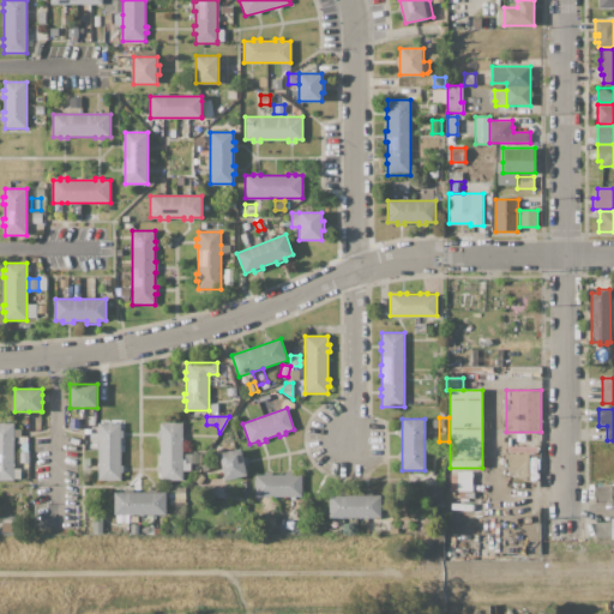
[(160,422),(182,422),(182,481),(160,481),(160,473),(158,473),(158,465),(160,465),(160,438),(157,438),(157,431),(160,431),(160,422)]
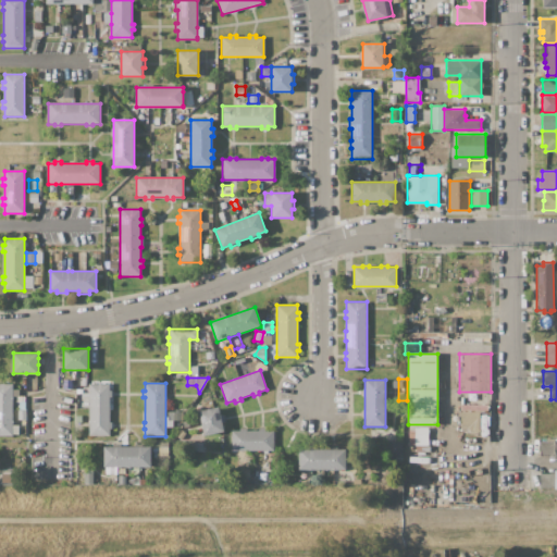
[(0,384),(13,384),(13,390),(13,396),(13,425),(13,434),(13,435),(0,435),(0,384)]
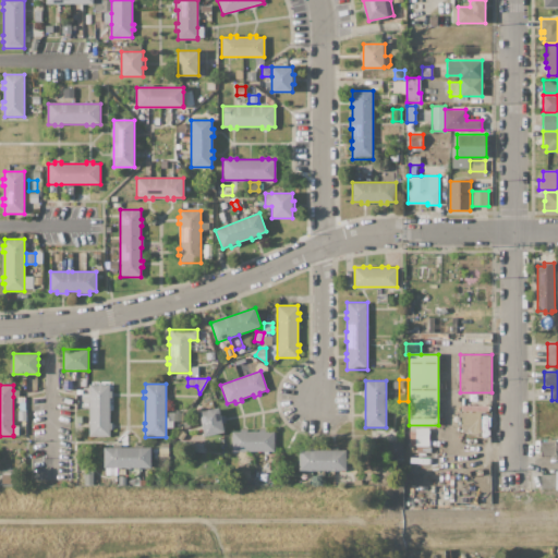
[(89,385),(110,385),(110,391),(111,391),(111,398),(110,398),(110,423),(111,423),(111,429),(110,429),(110,437),(89,437),(89,385)]
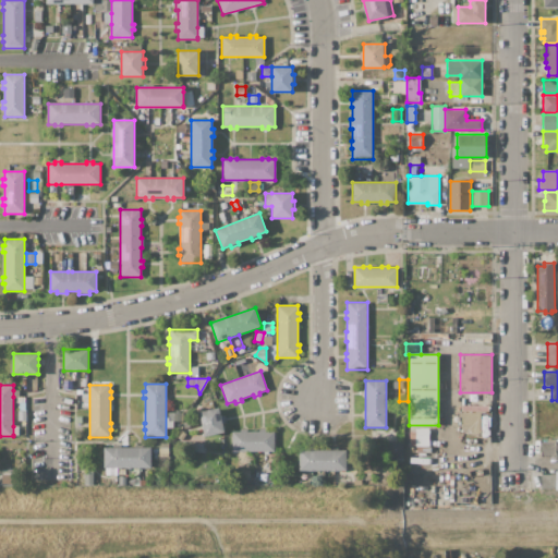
[(218,408),(220,416),(222,415),(225,423),(222,424),(223,432),(204,436),(198,412),(218,408)]
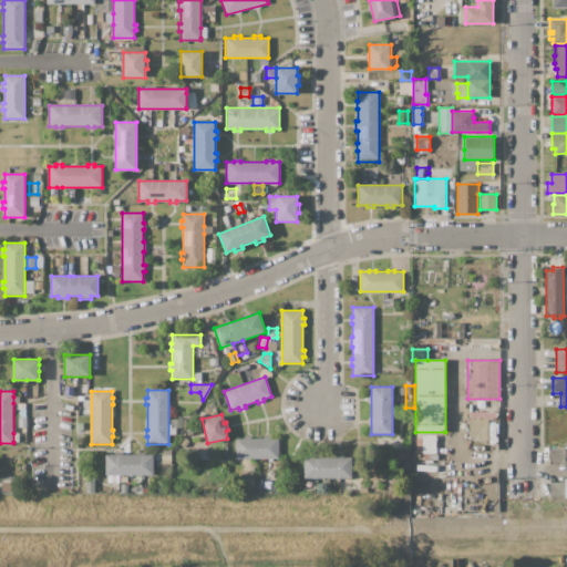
[(18,418),(27,418),(27,428),(18,428),(18,418)]
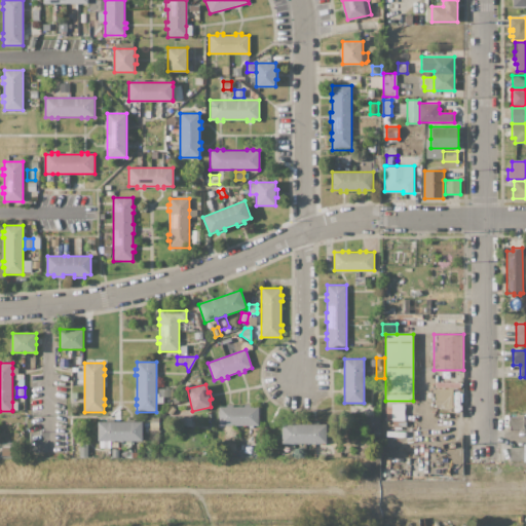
[(158,388),(172,388),(172,398),(158,398),(158,388)]
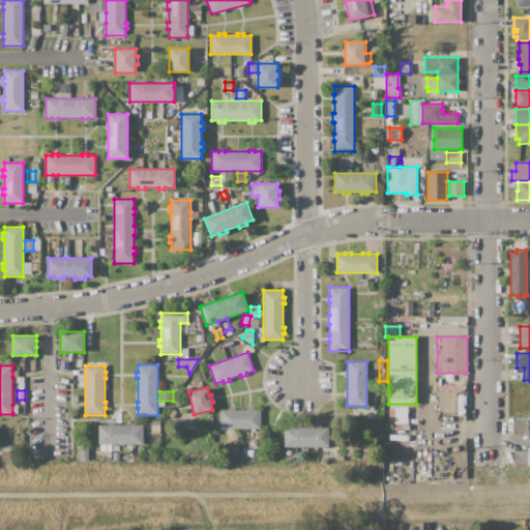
[(438,391),(441,391),(464,391),(464,401),(457,401),(457,411),(438,411),(438,399),(438,395),(438,391)]
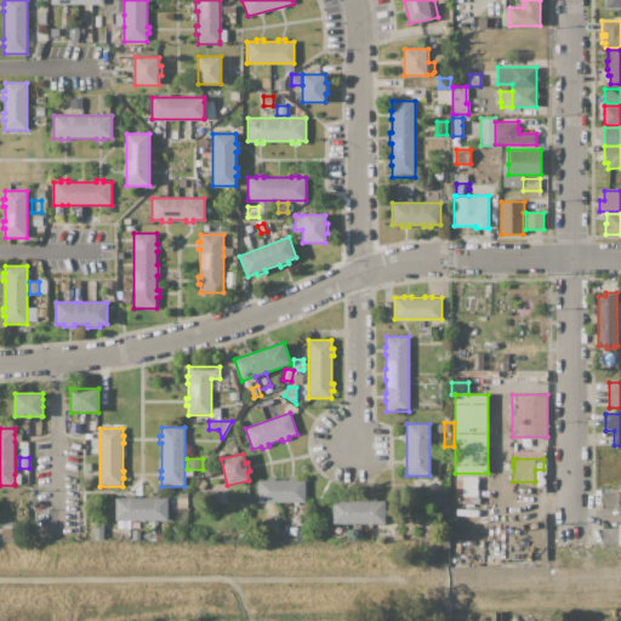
[(467,477),(488,477),(488,486),(467,486),(467,477)]
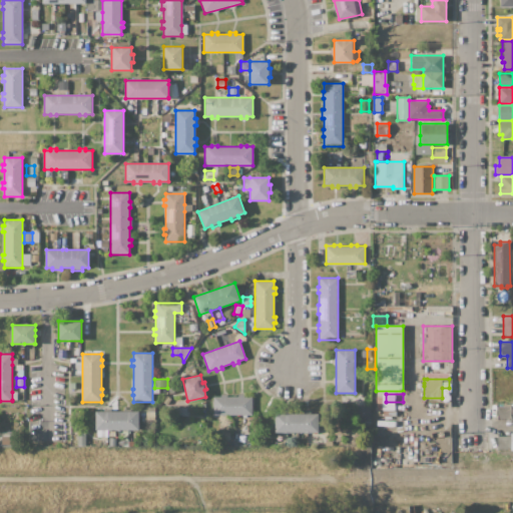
[(213,397),(220,397),(220,395),(226,395),(226,397),(238,397),(238,395),(244,395),(244,397),(252,397),(252,415),(246,415),(246,418),(242,418),(242,415),(213,415),(213,397)]
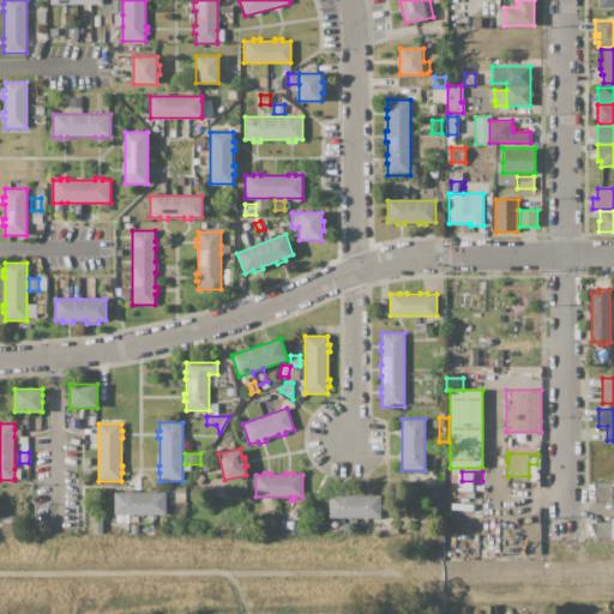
[(185,487),(185,498),(167,498),(167,487),(185,487)]
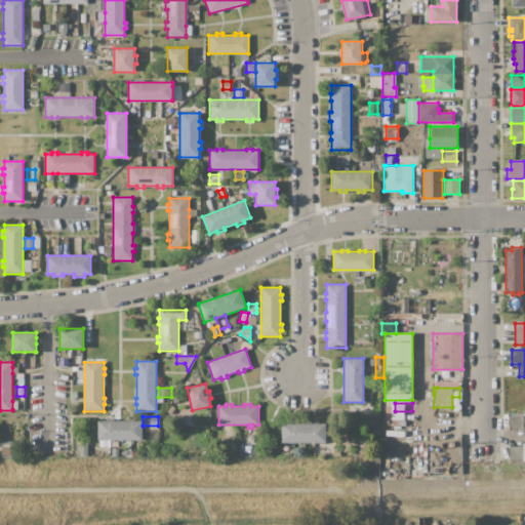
[(191,417),(190,426),(177,425),(178,416),(191,417)]
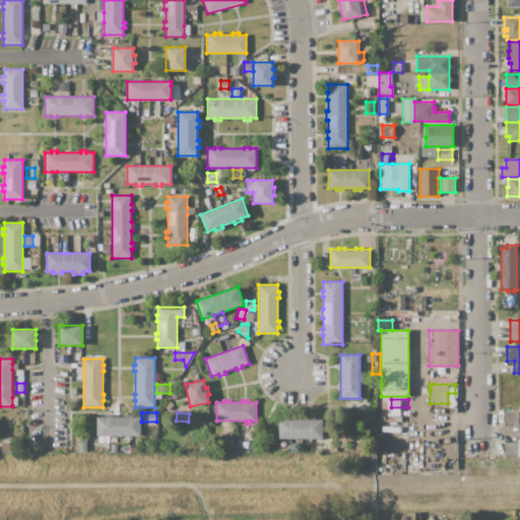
[(361,412),(375,412),(375,426),(361,426),(361,412)]
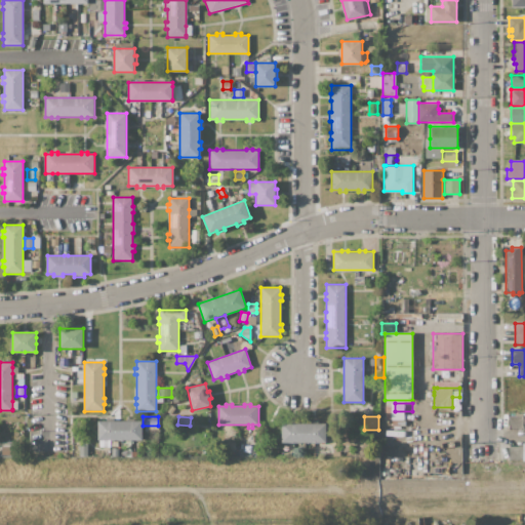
[(522,416),(522,430),(509,430),(509,416),(522,416)]
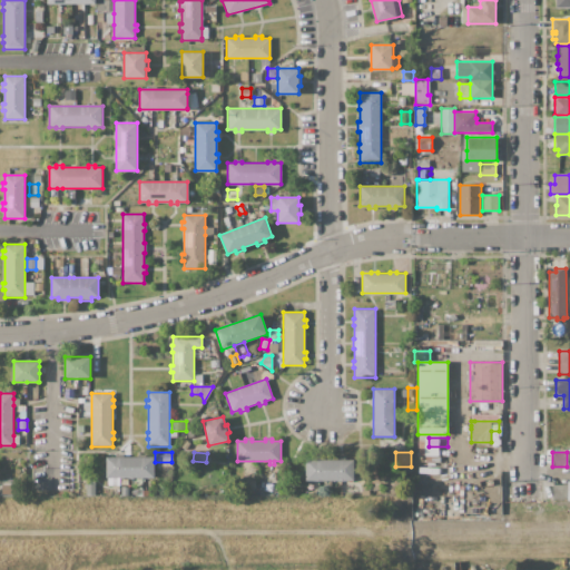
[(106,457),(154,457),(154,477),(120,477),(108,477),(106,477),(106,457)]
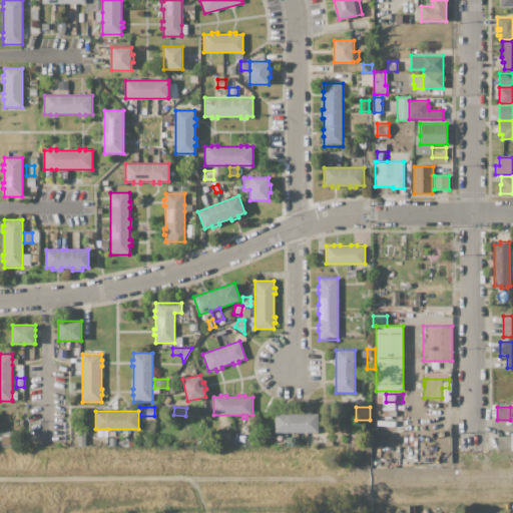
[(276,414),(318,414),(318,432),(276,432),(276,414)]
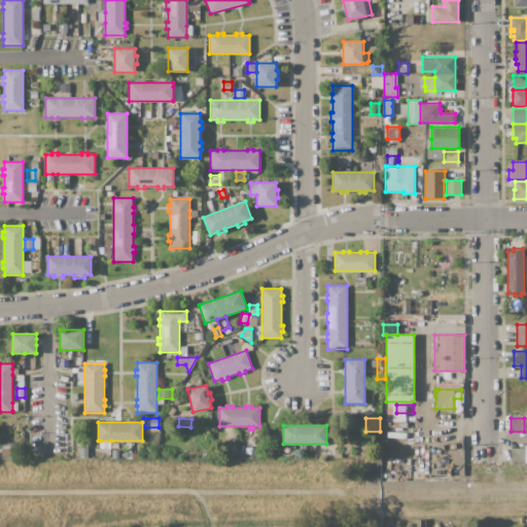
[(397,436),(418,433),(419,438),(398,442),(397,436)]
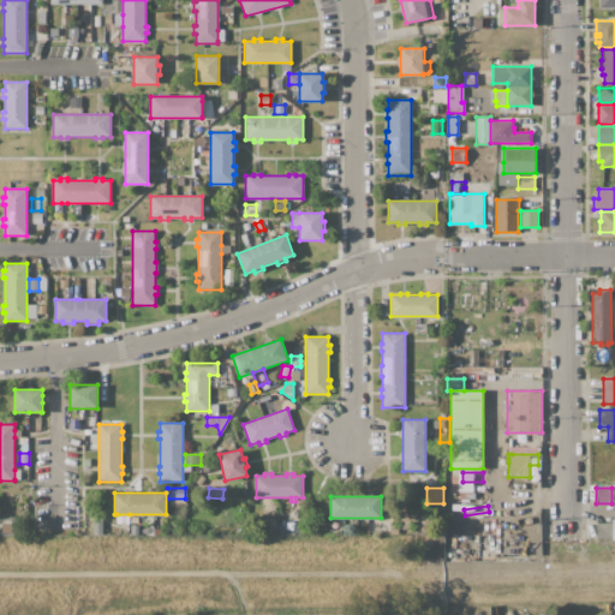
[(525,513),(542,513),(542,532),(525,532),(525,513)]
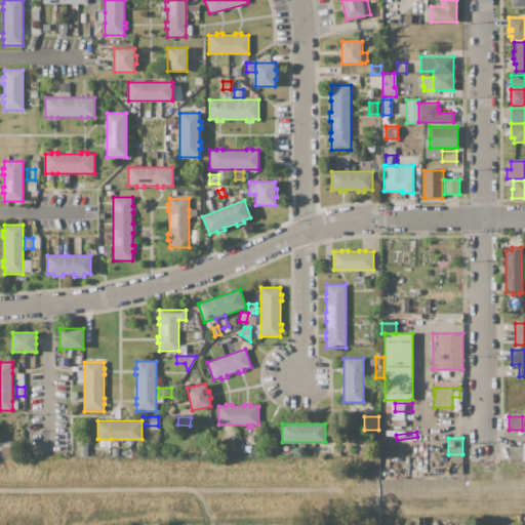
[(235,442),(235,450),(225,450),(225,442),(235,442)]
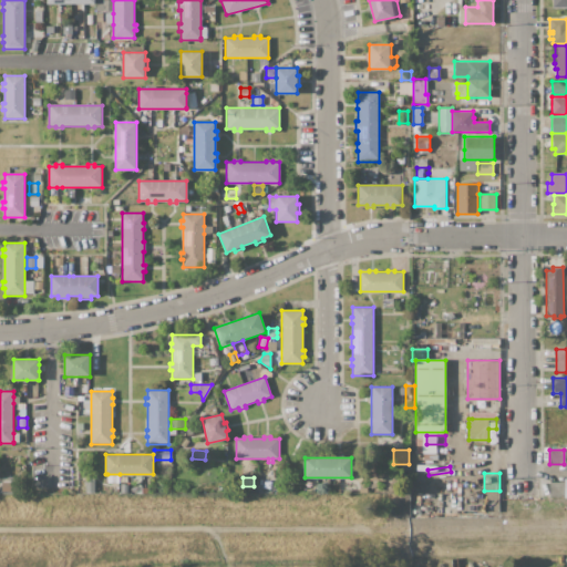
[(85,480),(95,480),(95,492),(85,492),(85,480)]
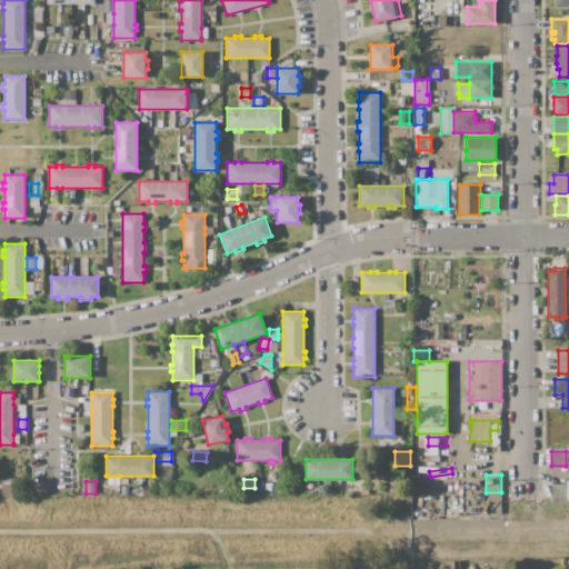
[(566,483),(566,498),(551,498),(551,483),(566,483)]
